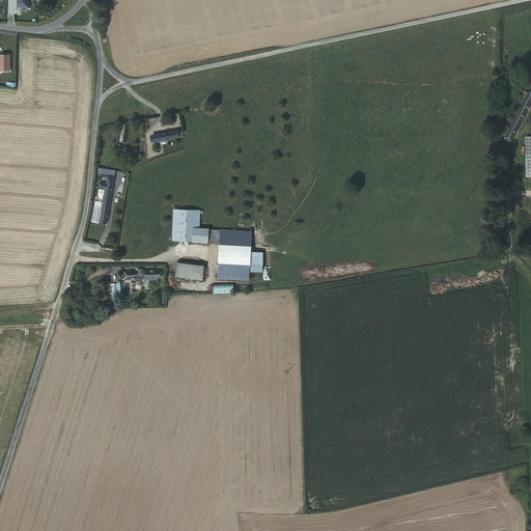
[(10,56),(0,55),(0,71),(10,72),(10,56)]
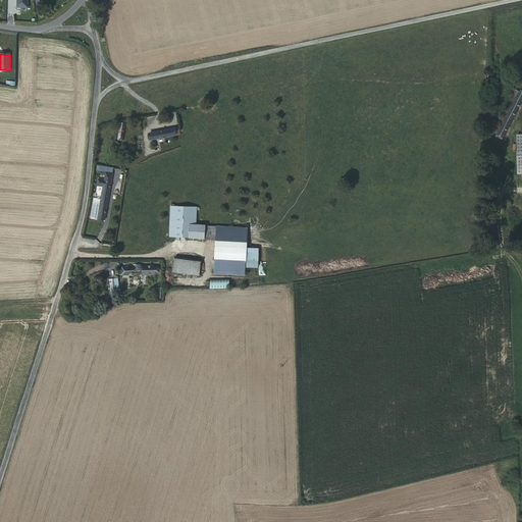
[(125,122),(118,123),(119,133),(126,132),(125,122)]
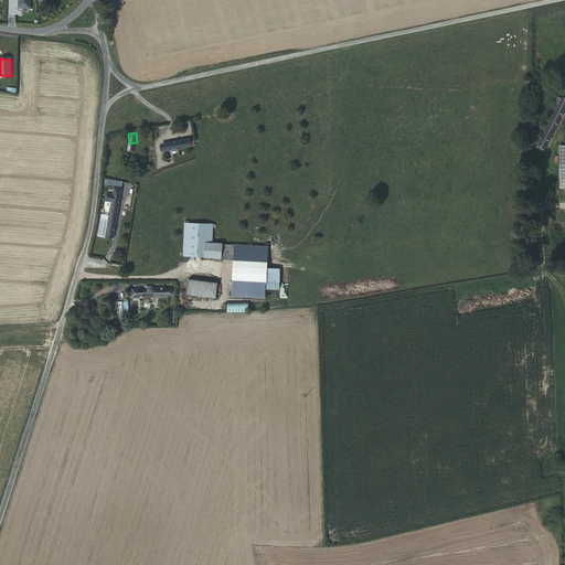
[(189,140),(161,144),(162,151),(190,148),(189,140)]
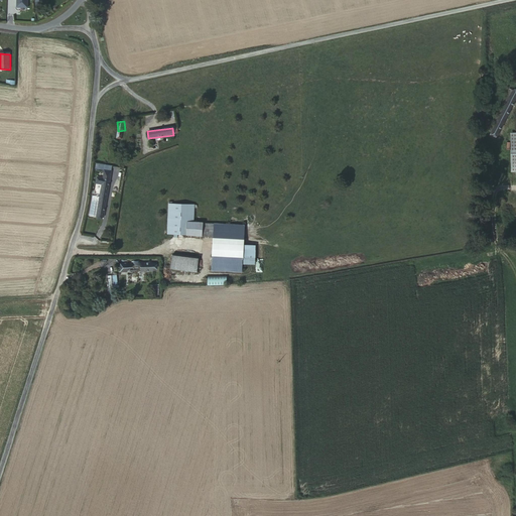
[(103,171),(102,178),(95,178),(95,185),(101,185),(97,217),(105,218),(111,171),(103,171)]
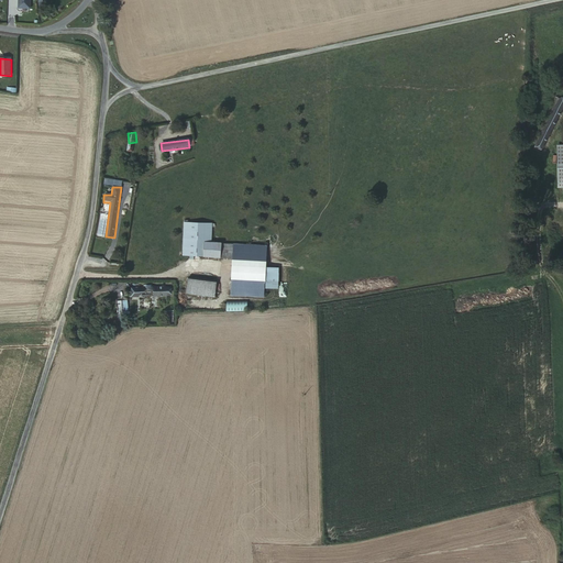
[(202,257),(232,257),(232,265),(232,278),(231,294),(264,294),(265,279),(265,266),(265,244),(232,243),(210,243),(210,224),(183,223),(181,256),(202,257)]
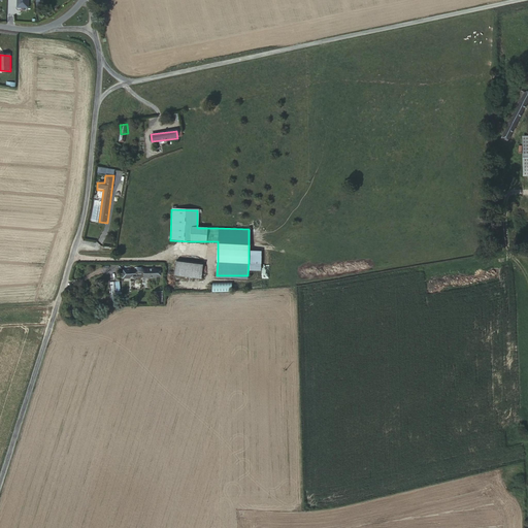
[(177,275),(202,278),(204,264),(178,261),(177,275)]
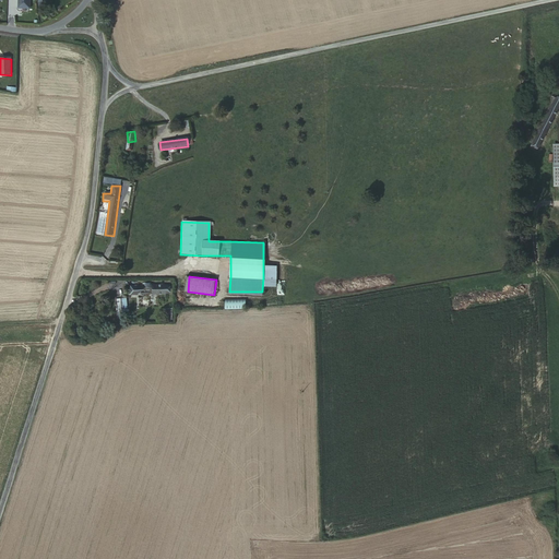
[(175,284),(133,284),(133,294),(142,294),(142,307),(154,307),(153,294),(175,293),(175,284)]
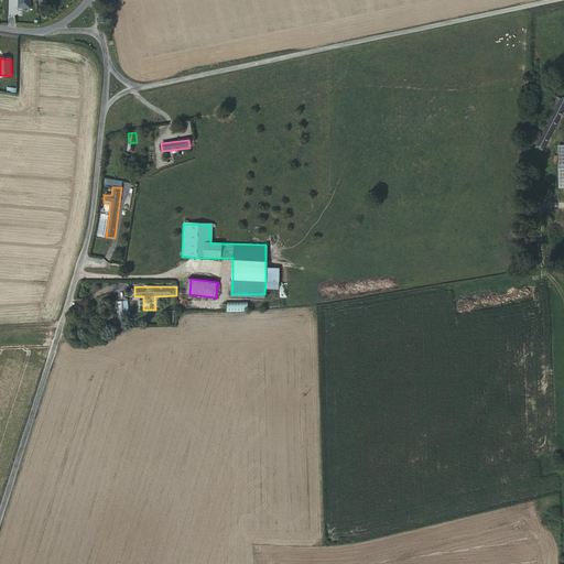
[(252,297),(231,297),(231,308),(252,308),(252,297)]
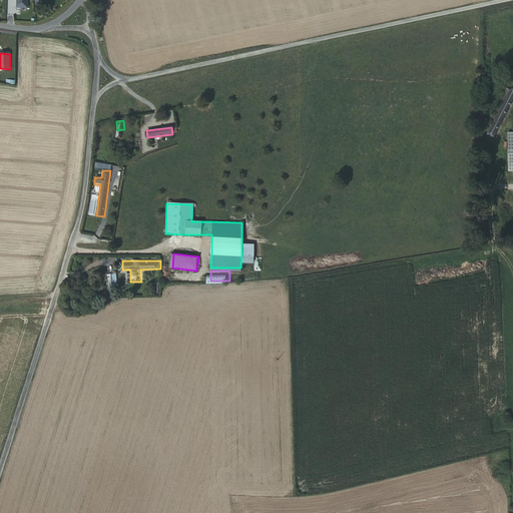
[(106,284),(116,284),(116,274),(106,274),(106,284)]
